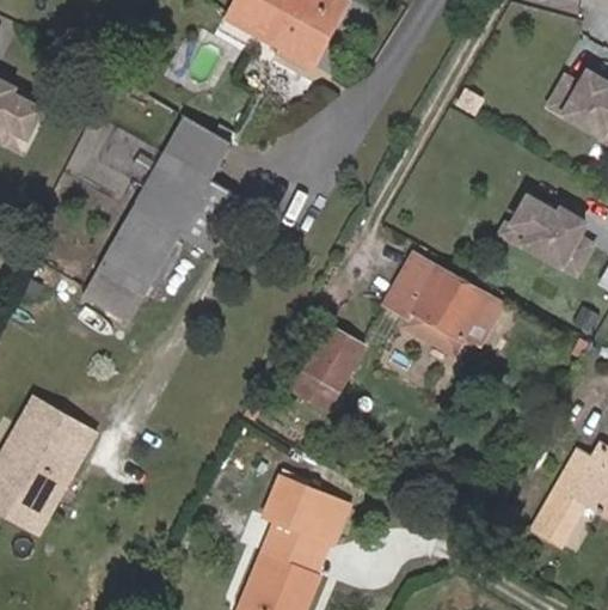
[(313,60),(345,0),(234,0),(227,16),(275,43),(277,41),(313,60)]
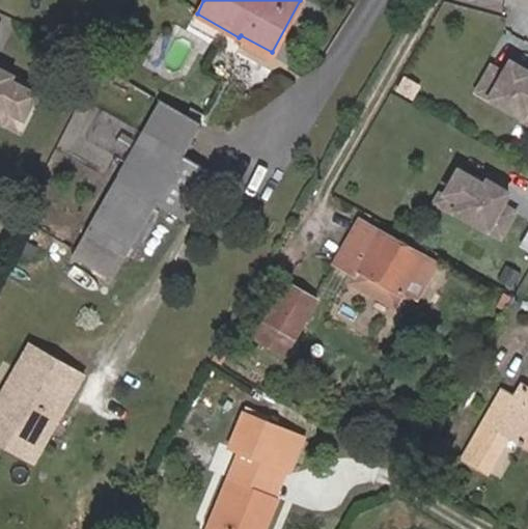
[(527,77),(527,76),(507,64),(501,76),(489,68),(474,93),(520,119),(524,111),(527,113),(527,82),(526,81),(527,77)]
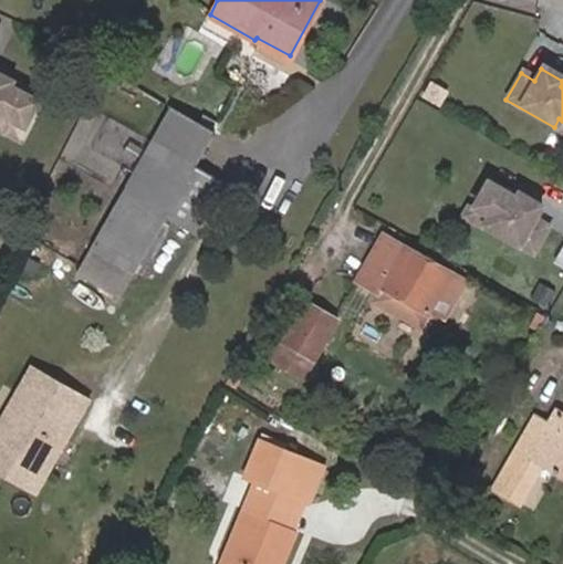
[(11,80),(0,73),(0,125),(1,126),(7,117),(22,126),(35,101),(8,85),(11,80)]
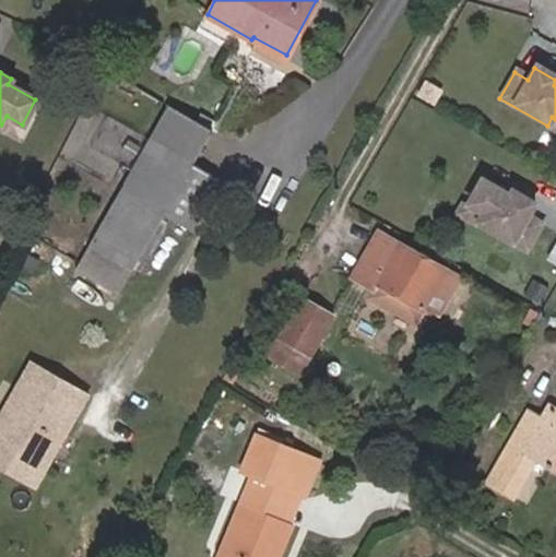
[(89,241),(131,265),(162,211),(192,227),(222,178),(190,161),(209,127),(169,105),(89,241)]
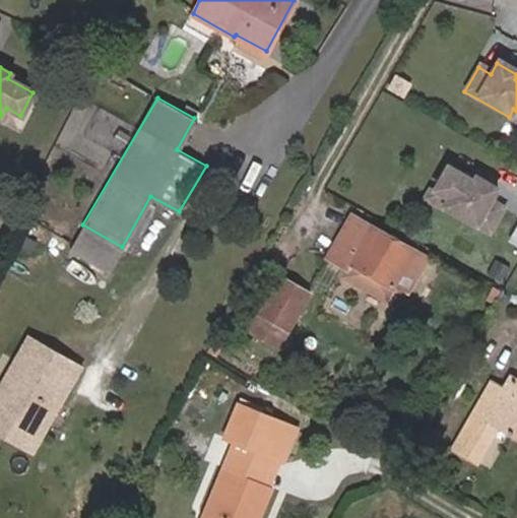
[(487,200),(493,189),(472,178),(469,182),(444,168),(431,190),(445,198),(441,206),(486,232),(499,207),(487,200)]
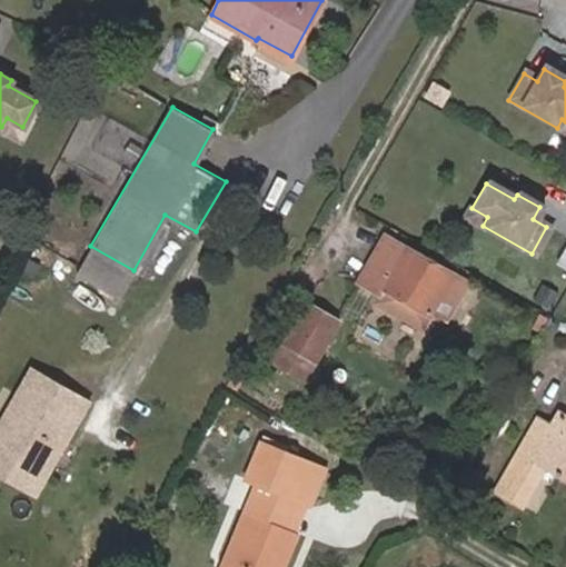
[(421,325),(453,271),(385,234),(359,279),(379,290),(375,298),(421,325)]
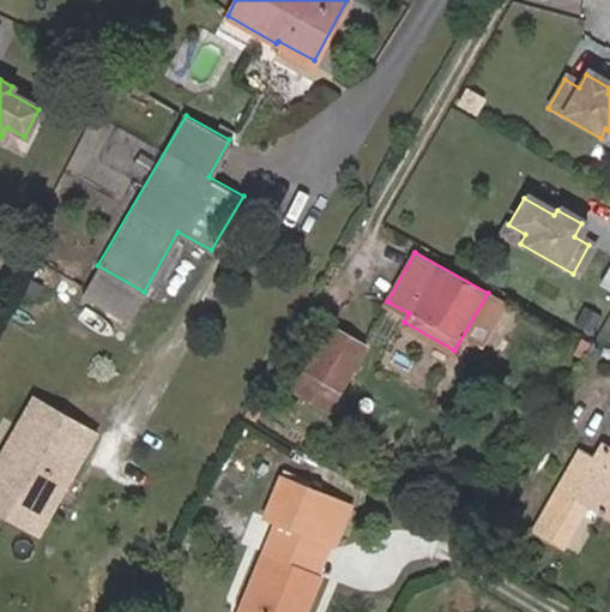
[(132,315),(144,292),(97,265),(85,288),(132,315)]
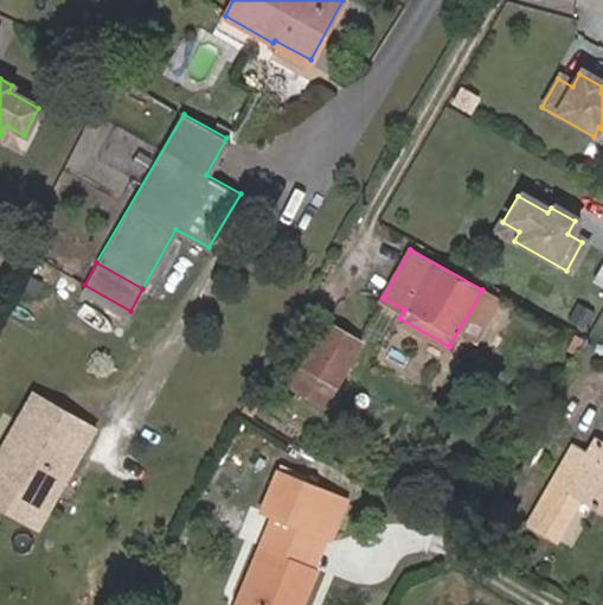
[(322,402),(359,339),(326,322),(289,383),(322,402)]
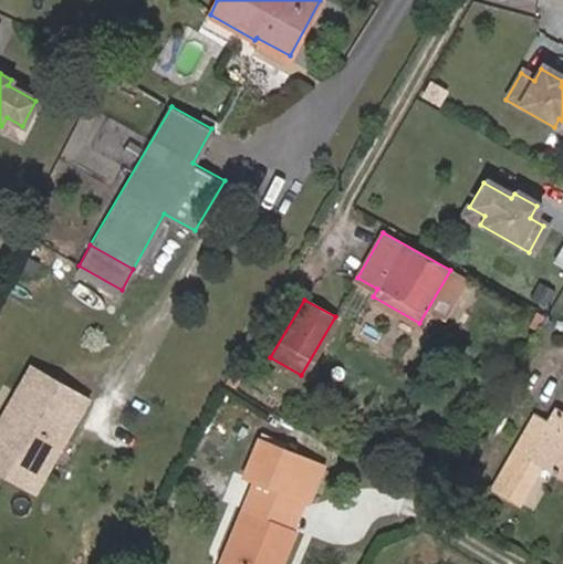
[(0,466),(29,482),(77,396),(32,371),(0,428),(0,466)]
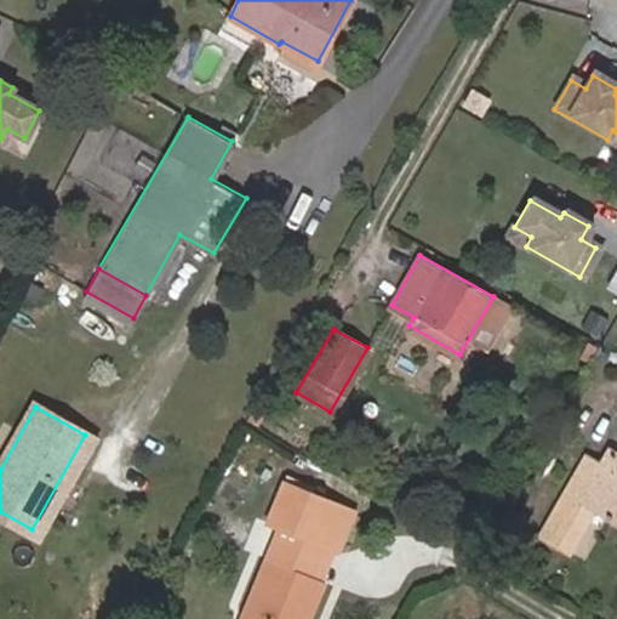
[(540,531),(567,547),(594,505),(616,518),(616,450),(609,447),(600,461),(586,453),(540,531)]
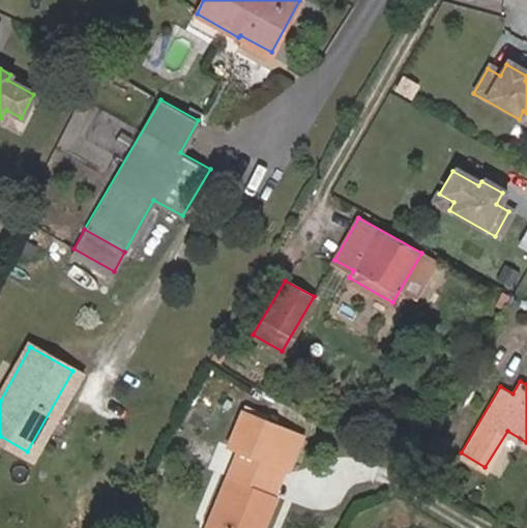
[(234,445),(247,412),(240,409),(227,442),(234,445)]
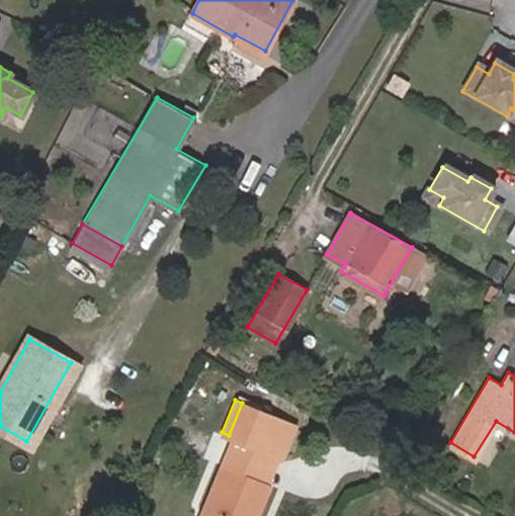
[(275,455),(288,423),(242,403),(229,435),(233,437),(275,455)]
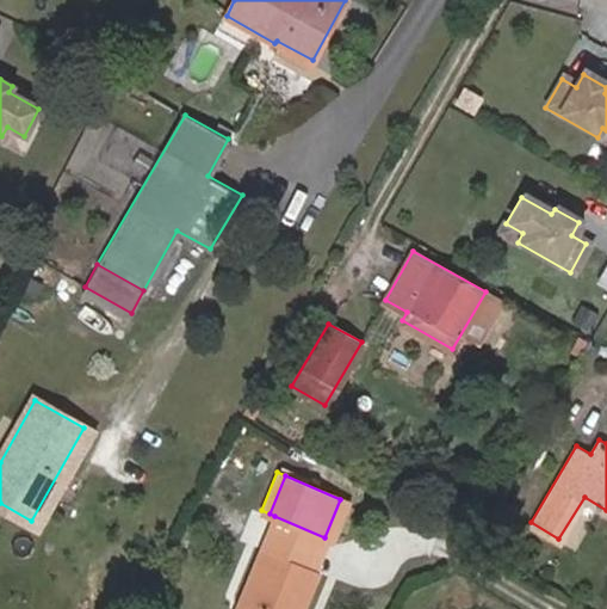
[(332,540),(348,502),(340,499),(324,537),(332,540)]
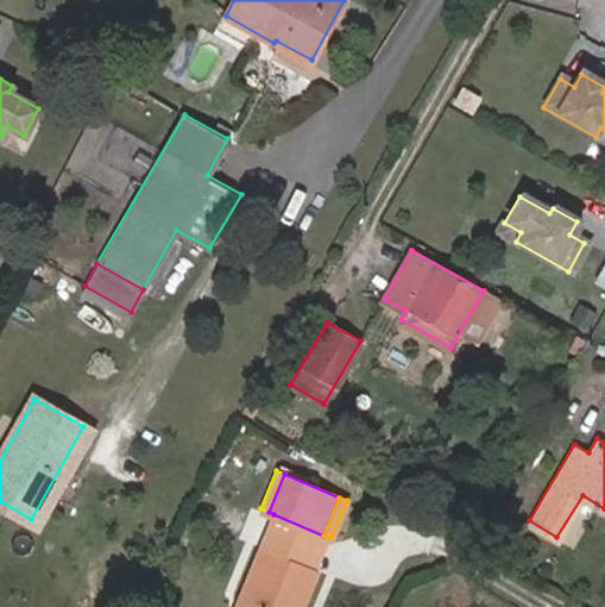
[(309,568),(323,536),(273,514),(259,546),(309,568)]
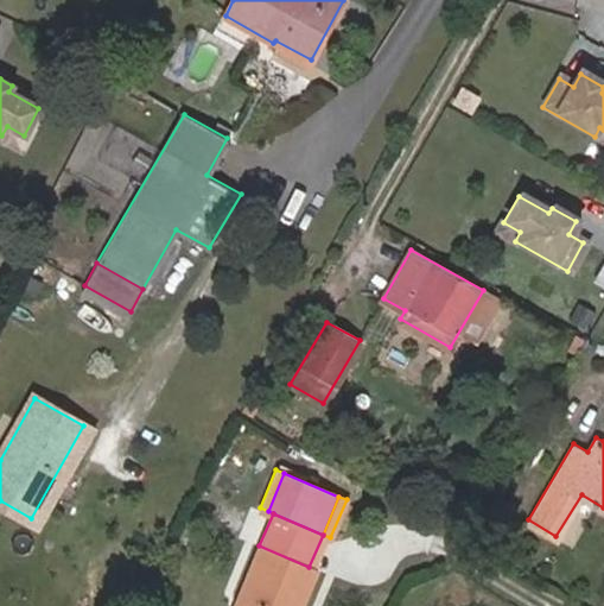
[(297,605),(313,569),(309,567),(259,545),(233,605),(297,605)]
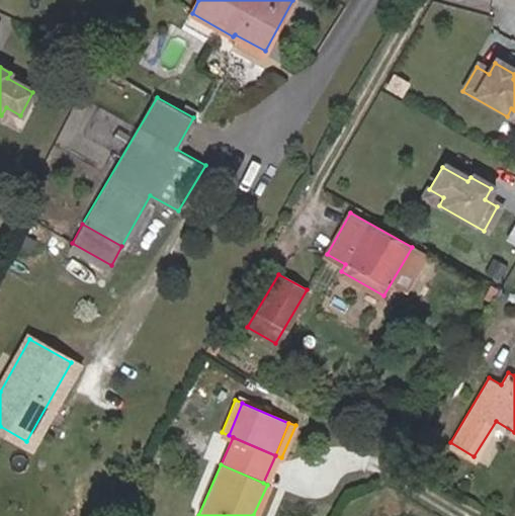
All buildings are outlined.
